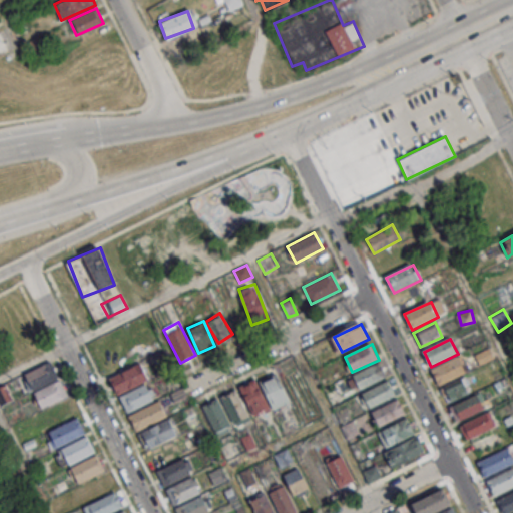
[(433,371),(460,358),(467,373),(441,386),(433,371)]
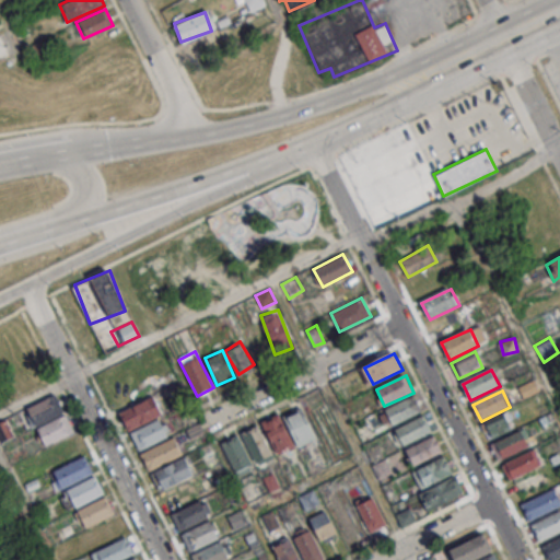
[(28,409),(58,395),(66,412),(36,427),(28,409)]
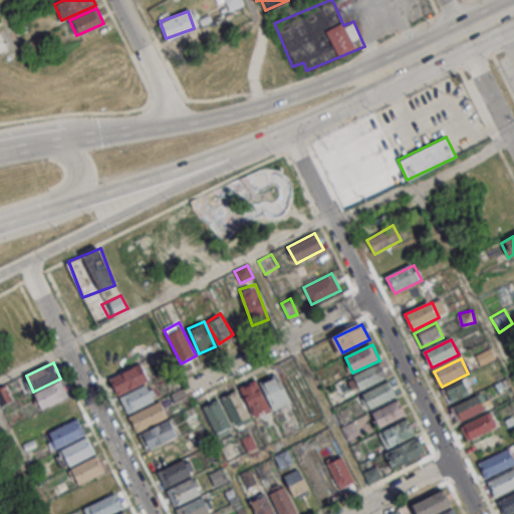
[(354,376),(381,363),(390,378),(362,392),(354,376)]
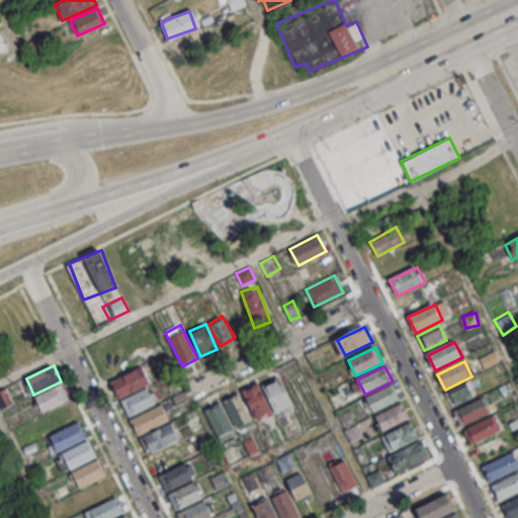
[(113,383),(140,370),(148,385),(120,399),(113,383)]
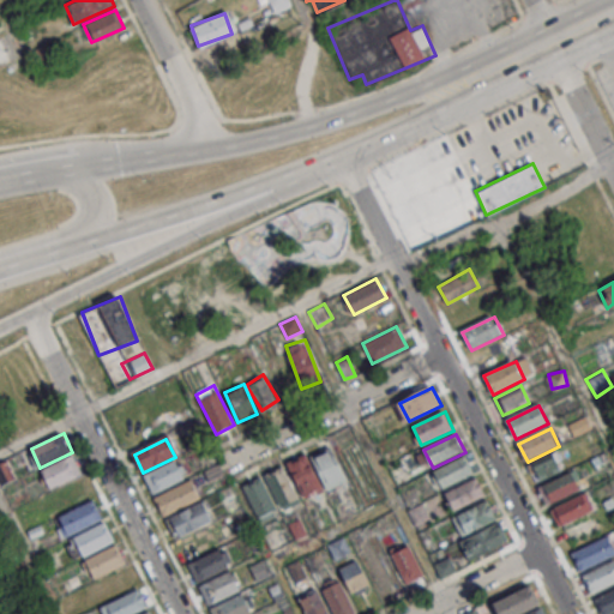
[(43,471),(74,456),(84,474),(52,489),(43,471)]
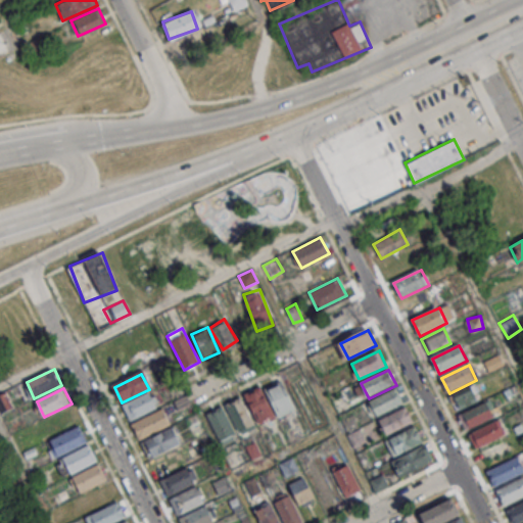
[(371,401),(397,388),(406,403),(378,417),(371,401)]
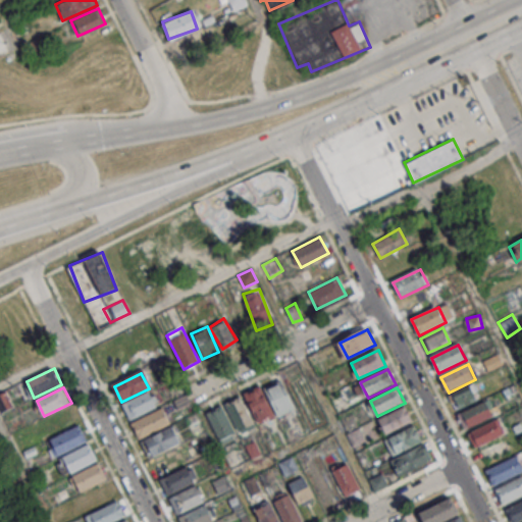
[(123,405),(150,392),(158,407),(131,420),(123,405)]
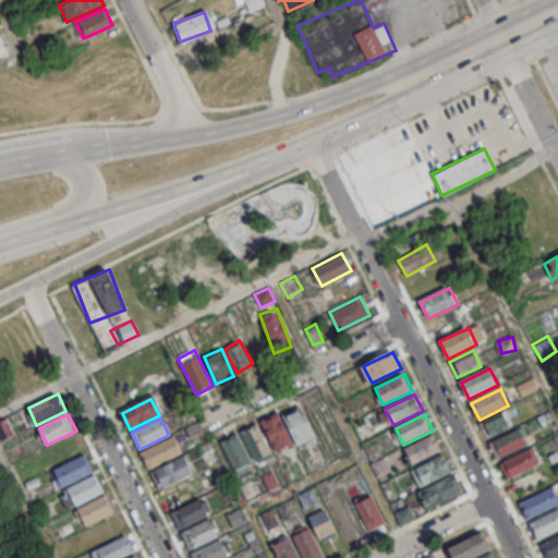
[(240,431),(255,463),(273,456),(257,423),(240,431)]
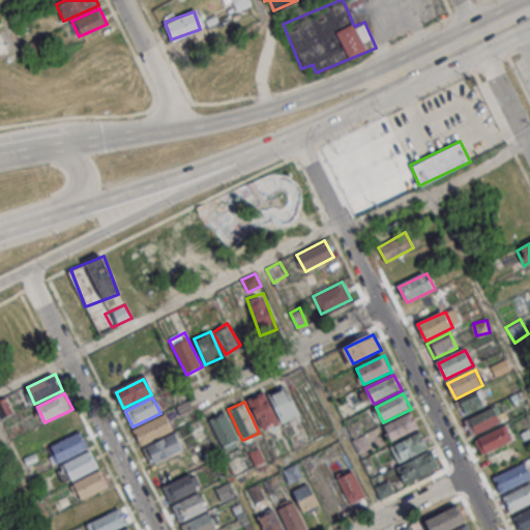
[(466,421),(494,408),(501,423),(473,437),(466,421)]
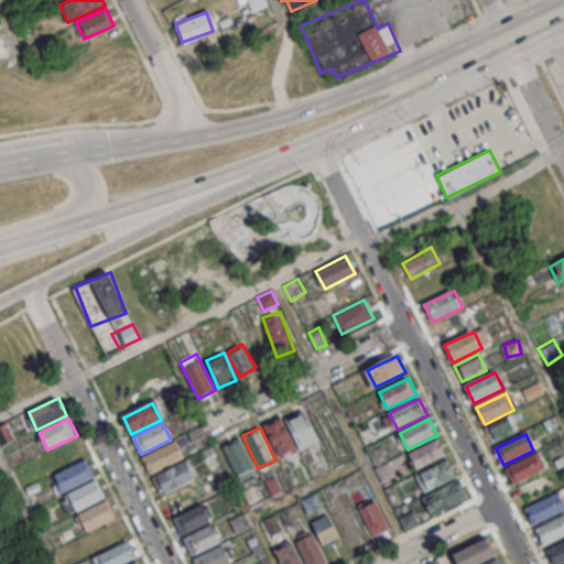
[(221,447),(240,481),(257,473),(238,438),(221,447)]
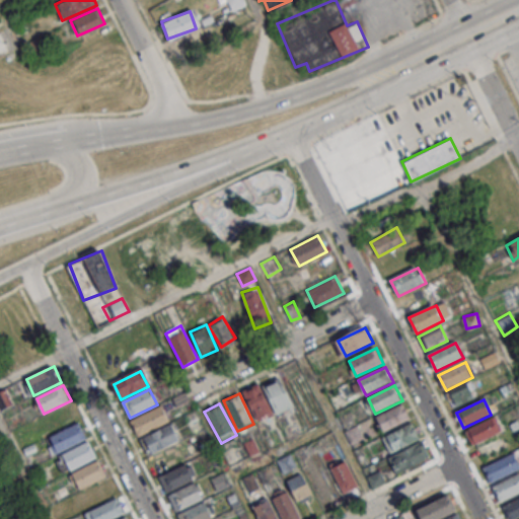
[(377,417),(404,403),(412,420),(384,433),(377,417)]
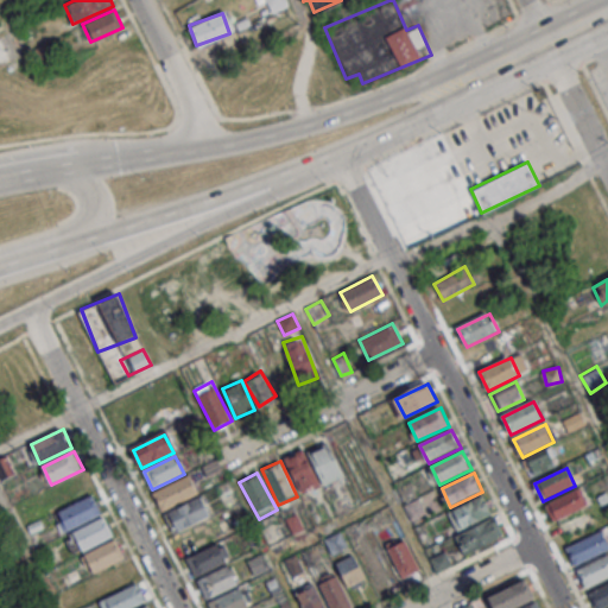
[(156,493),(191,475),(200,494),(164,511),(156,493)]
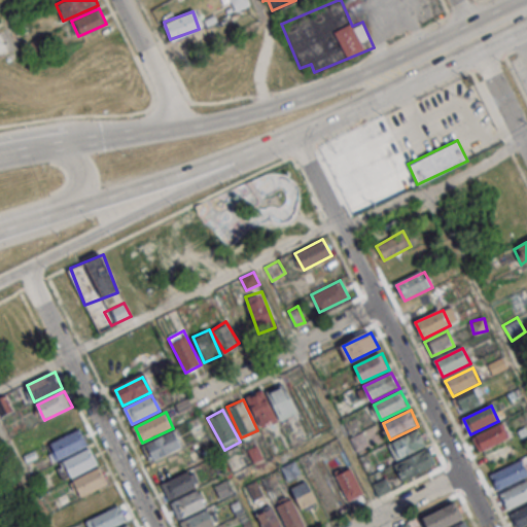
[(75,428),(73,413),(46,416),(47,431),(75,428)]
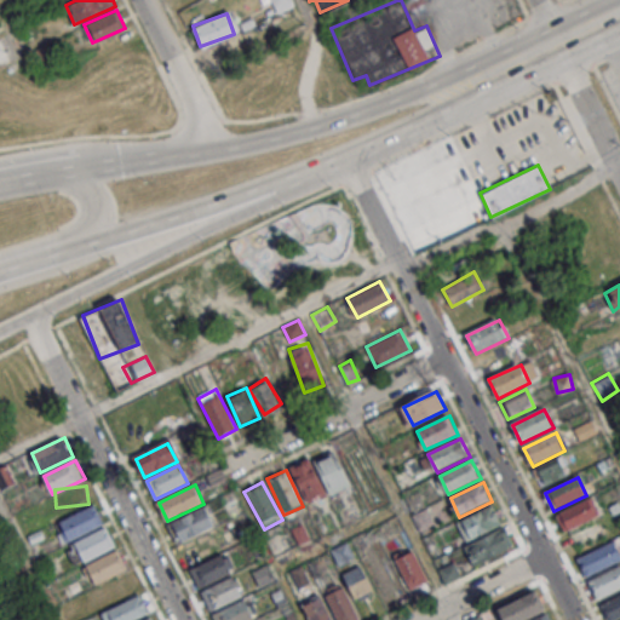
[(557,515),(589,499),(598,518),(566,534),(557,515)]
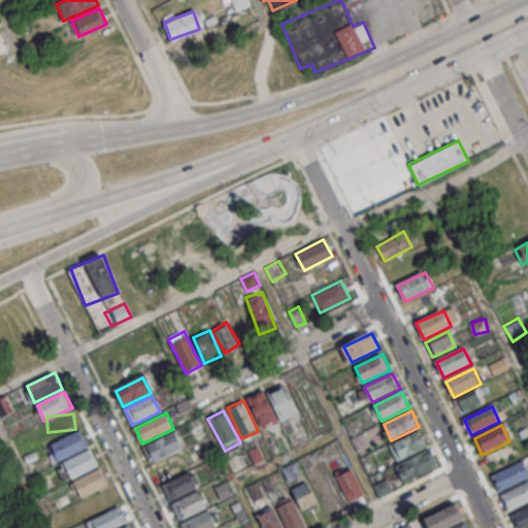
[(55,444),(83,431),(90,447),(63,460),(55,444)]
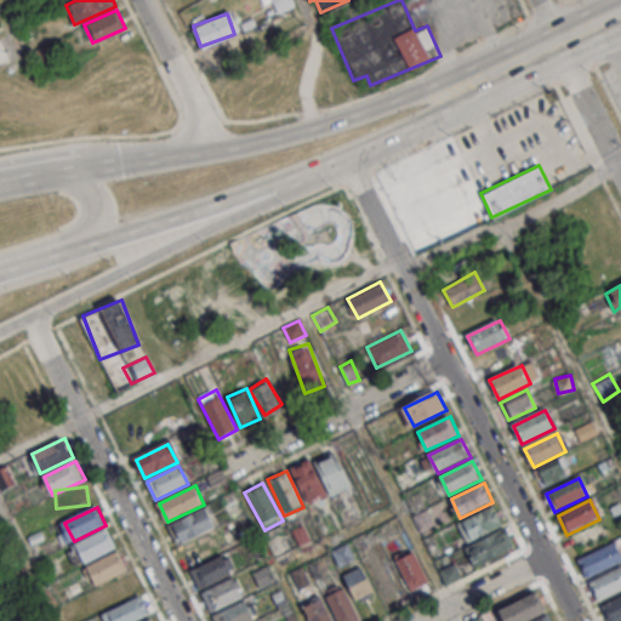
[(459,524),(495,507),(503,527),(468,543),(459,524)]
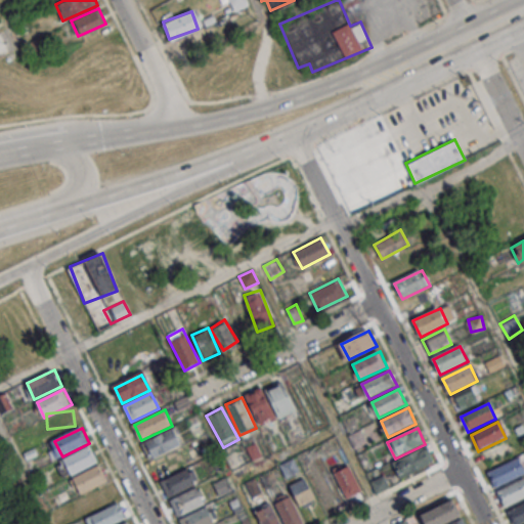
[(143,444),(174,429),(182,444),(151,460),(143,444)]
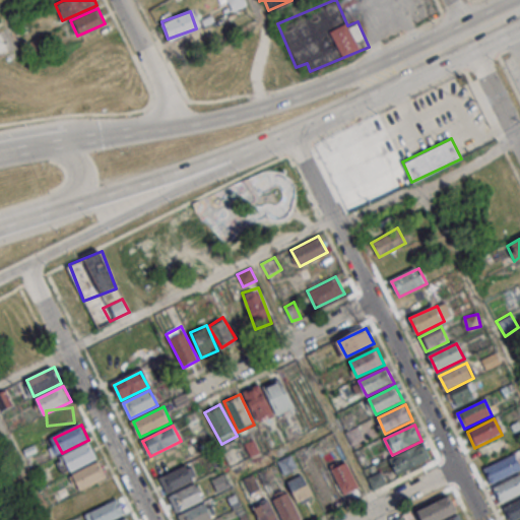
[(250,455),(259,452),(255,440),(245,443),(250,455)]
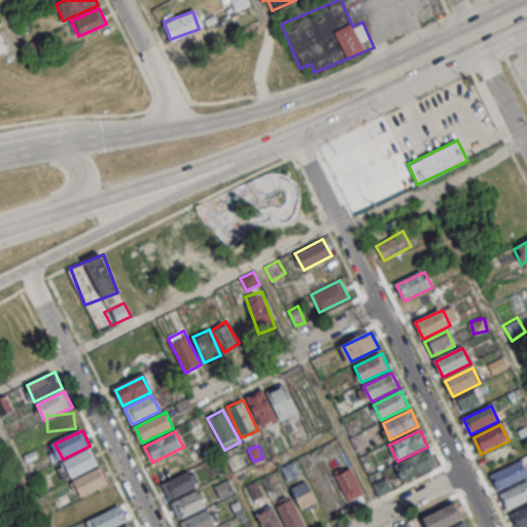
[(394,463),(401,480),(436,463),(429,448),(394,463)]
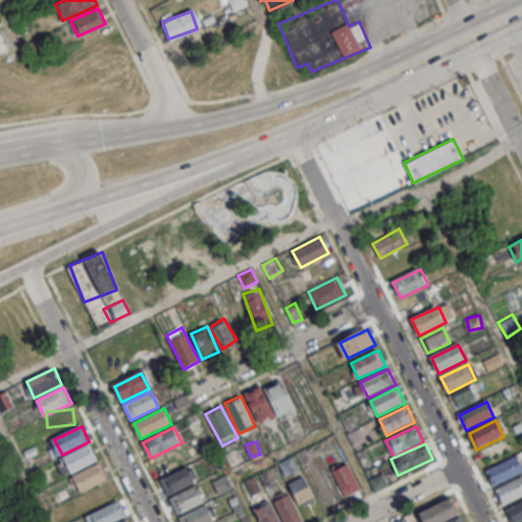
[(64,458),(92,445),(99,461),(71,473),(64,458)]
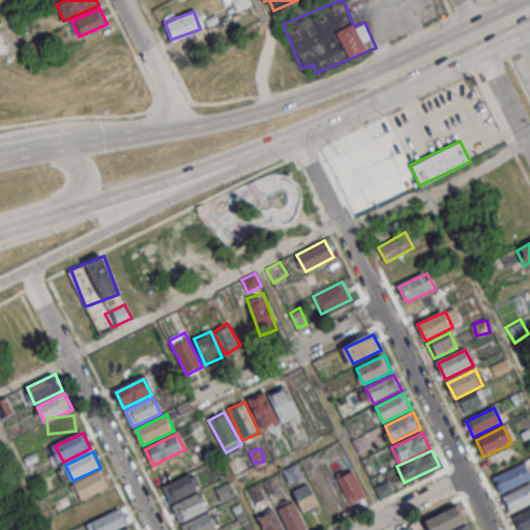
[(494,477),(525,463),(529,473),(529,480),(502,494),(494,477)]
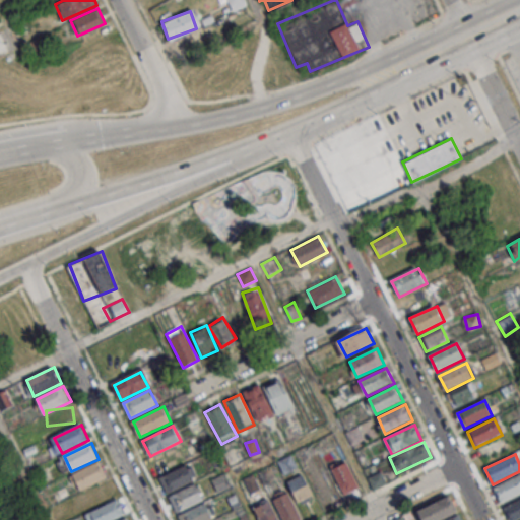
[(343,494),(359,486),(343,458),(328,466),(343,494)]
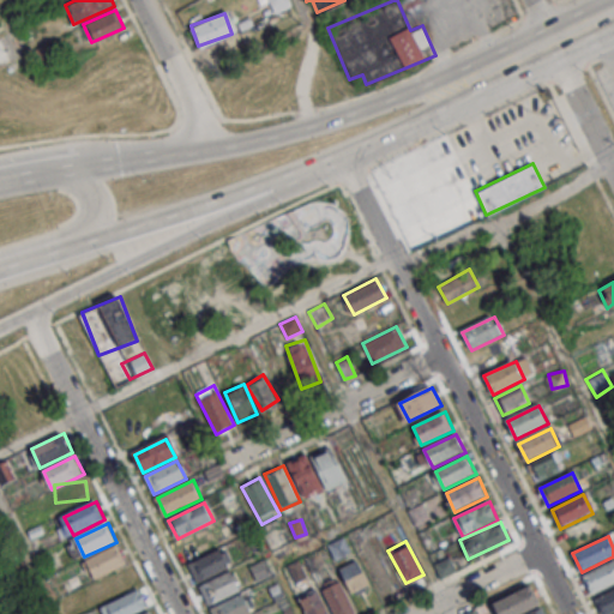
[(86,561),(119,546),(127,564),(96,579),(86,561)]
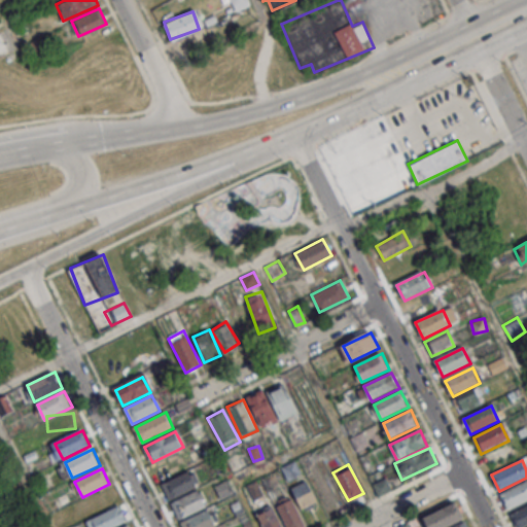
[(164,485),(191,471),(199,487),(171,500),(164,485)]
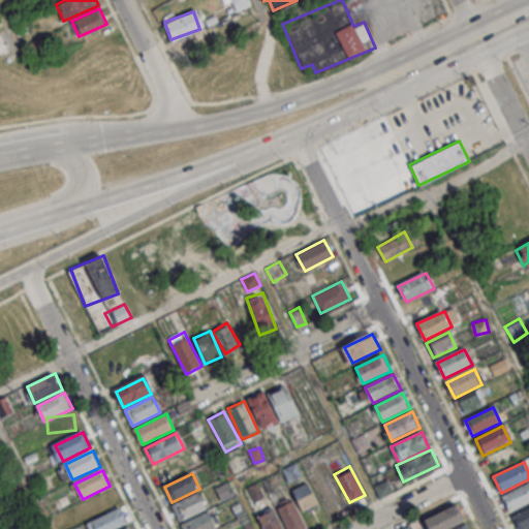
[(220,500),(235,495),(229,483),(216,487),(220,500)]
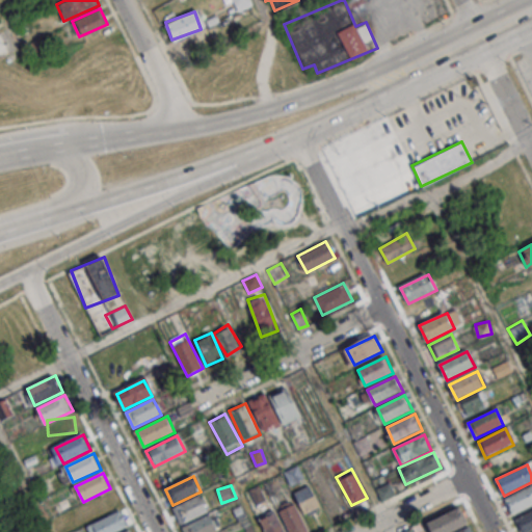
[(304,515),(319,508),(309,485),(293,491),(304,515)]
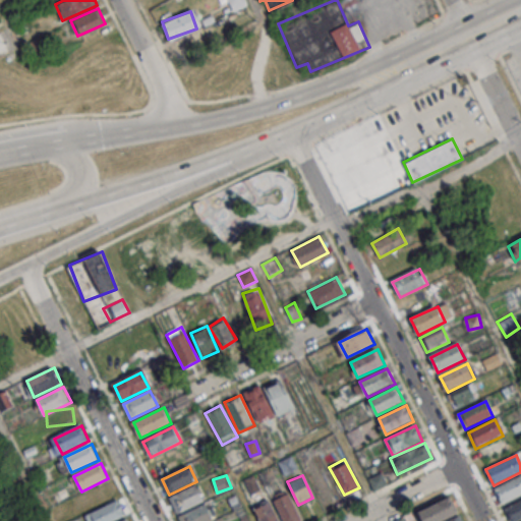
[(496,488),(520,475),(520,497),(504,505),(496,488)]
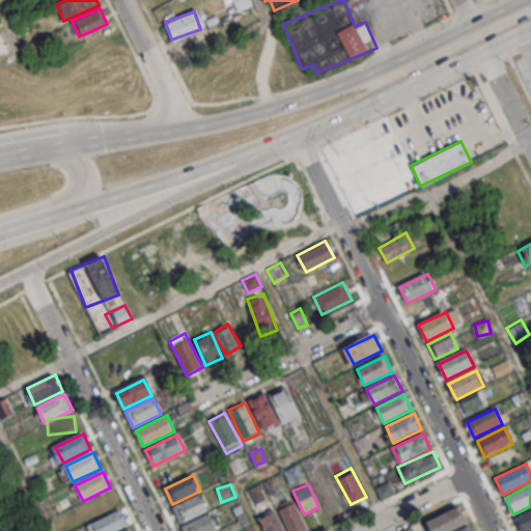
[(174,508),(202,495),(210,510),(182,524),(174,508)]
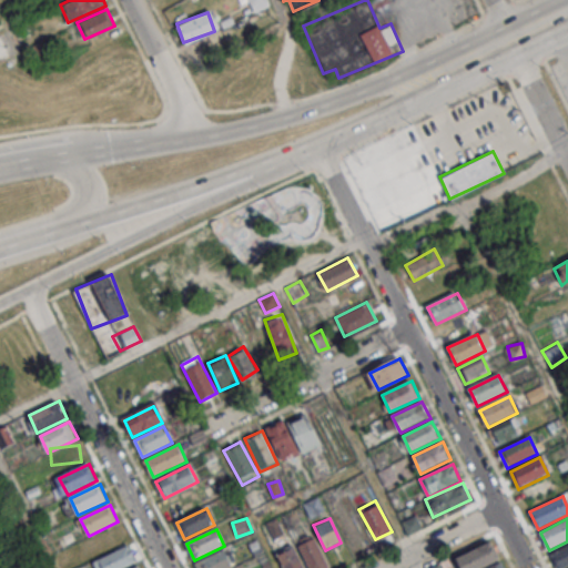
[(295,543),(307,567),(323,567),(327,566),(313,534),(295,543)]
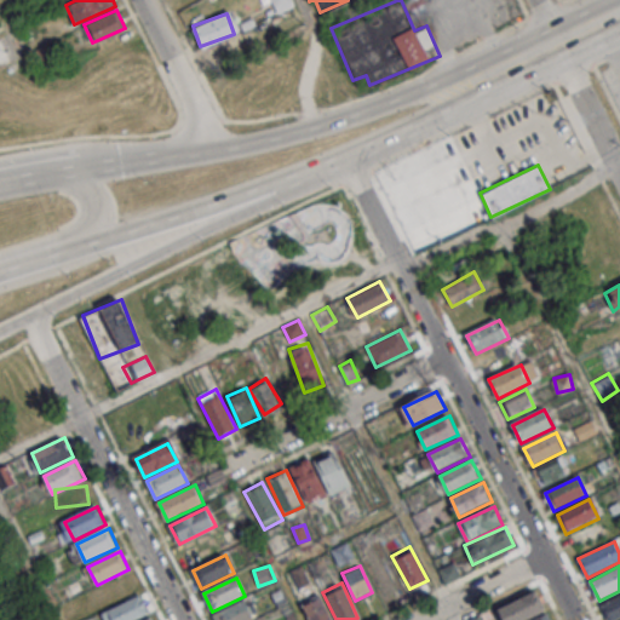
[(505,619),(501,609),(537,592),(546,612),(529,619),(505,619)]
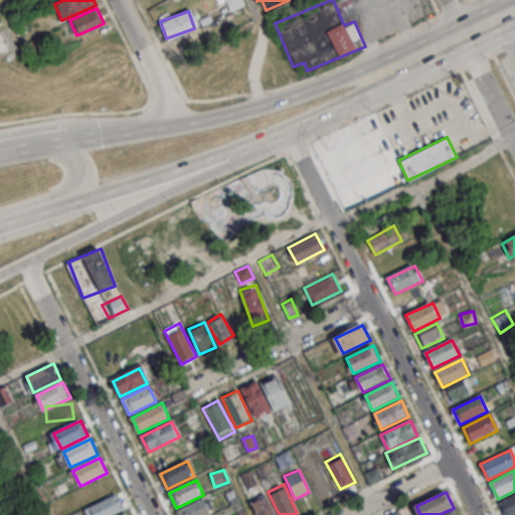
[(94,514),(91,508),(118,495),(126,510),(115,514),(94,514)]
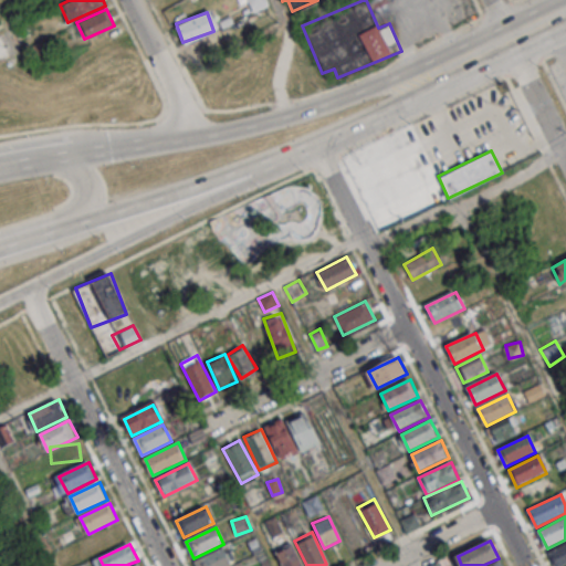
[(301,565),(294,544),(276,549),(281,565),(301,565)]
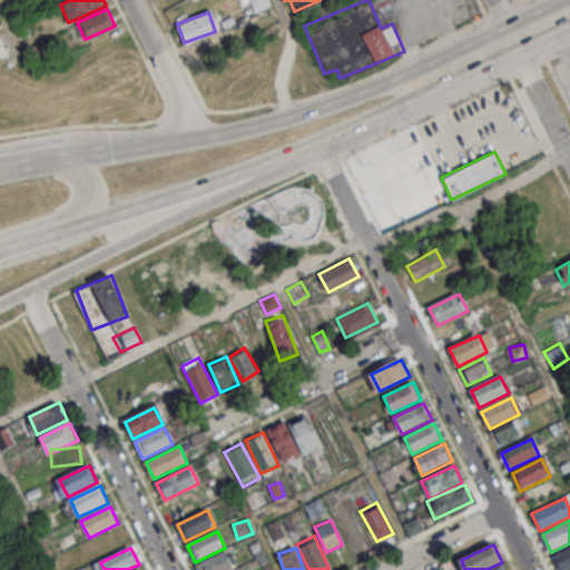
[(560,569),(553,557),(569,548),(569,569),(560,569)]
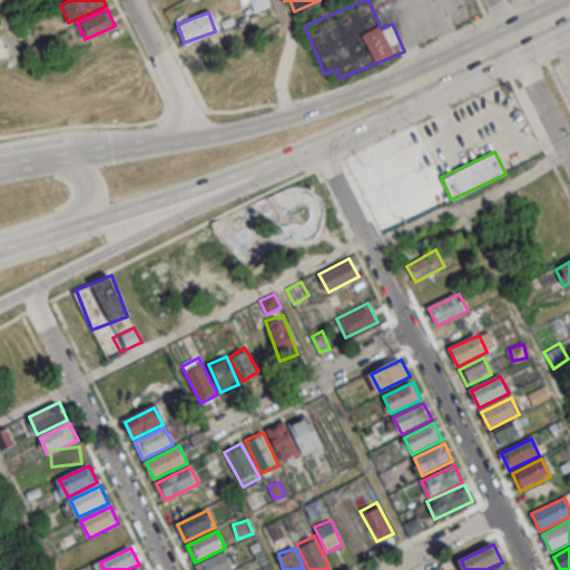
[(199,569),(198,566),(228,551),(236,569),(233,569),(199,569)]
